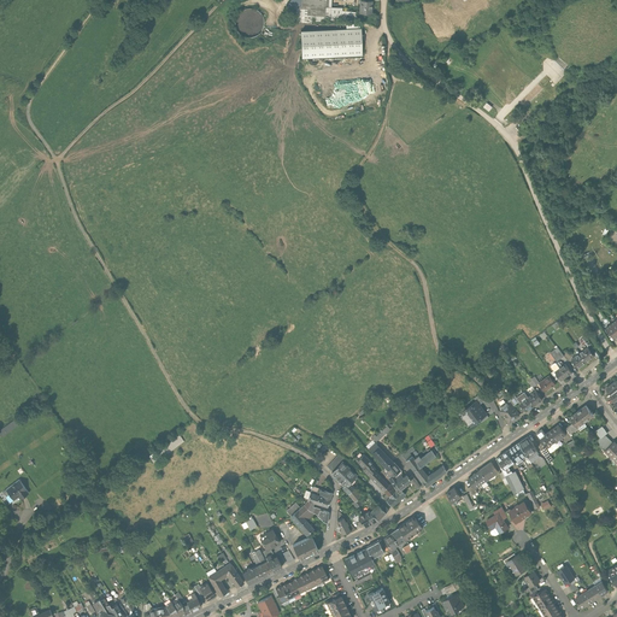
[(293,0),(291,4),(299,11),(299,21),(327,22),(327,17),(345,17),(345,6),(334,6),(334,0),(293,0)]
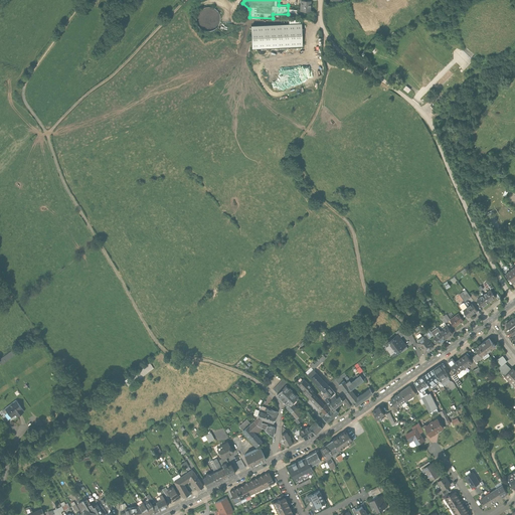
[(305,0),(304,9),(313,10),(313,0),(305,0)]
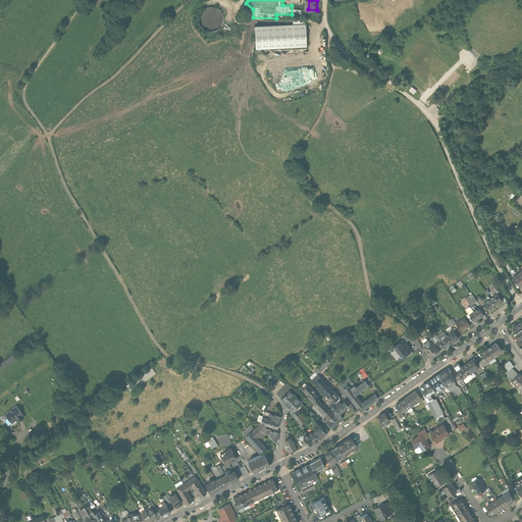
[(305,24),(254,25),(255,49),(306,47),(305,24)]
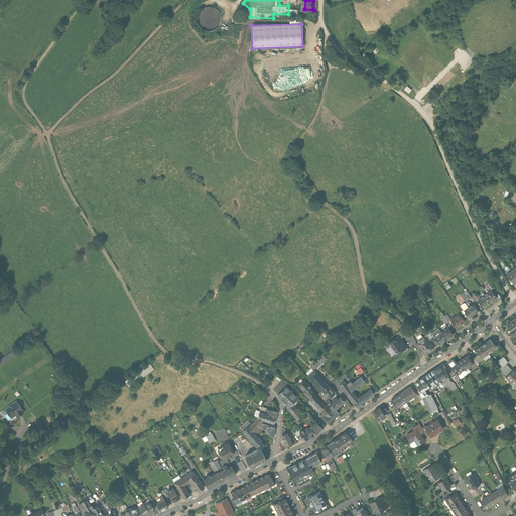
[(268,77),(268,82),(279,83),(279,75),(294,75),(294,65),(269,63),(269,77),(268,77)]
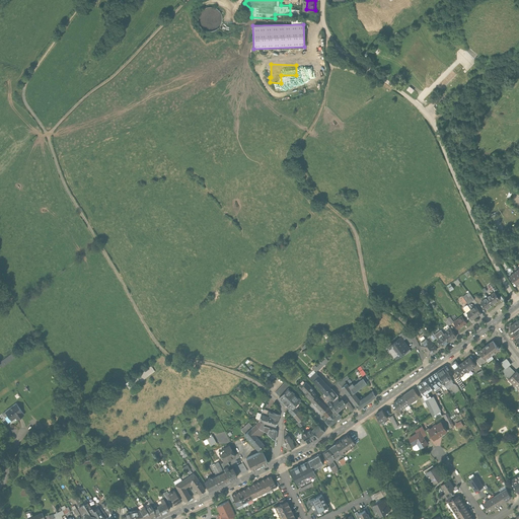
[(499,230),(505,227),(497,211),(491,213),(499,230)]
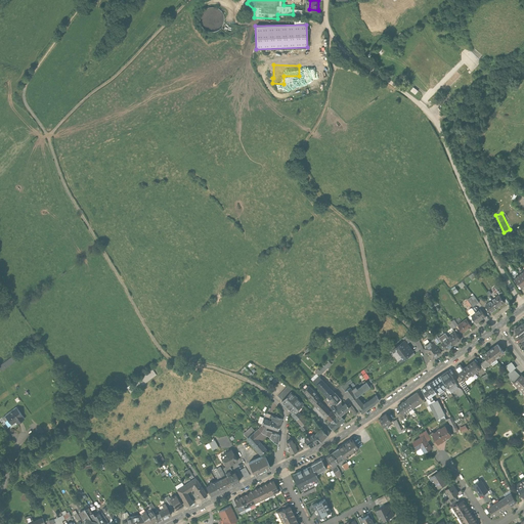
[(522,288),(523,286),(523,280),(519,274),(515,278),(522,288)]
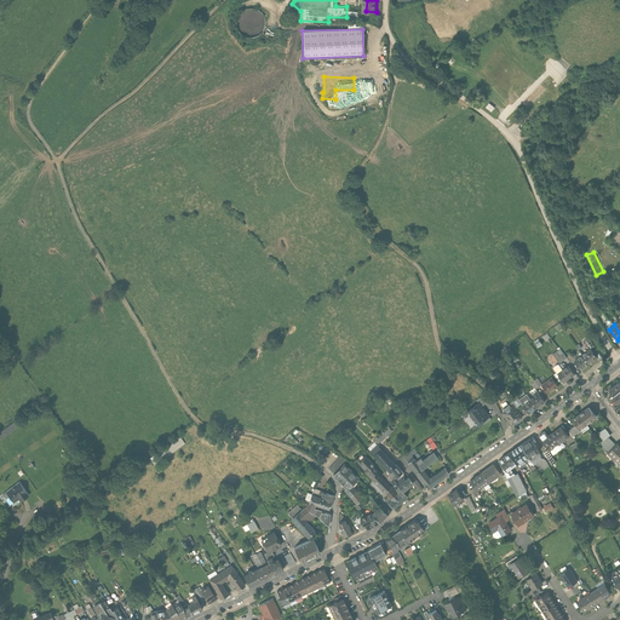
[(591,348),(583,354),(589,363),(597,357),(591,348)]
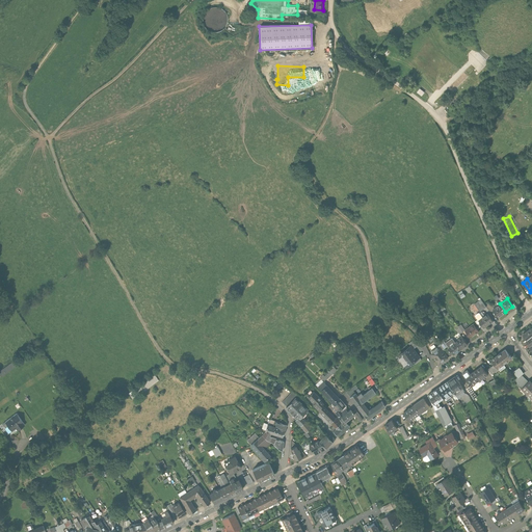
[(480,311),(486,307),(481,299),(474,303),(473,307),(475,310),(478,309),(480,311)]
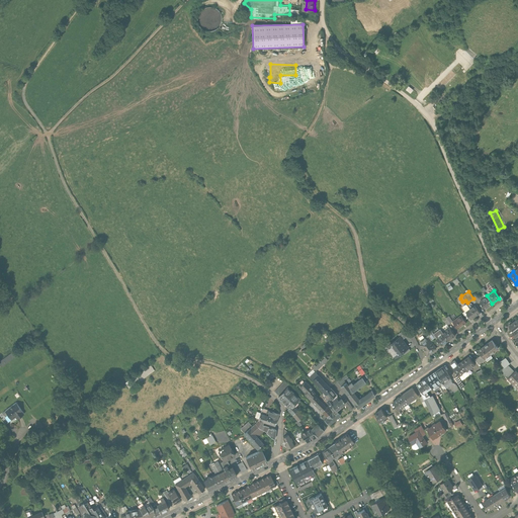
[(485,309),(492,304),(487,295),(485,293),(481,296),(483,298),(480,300),(485,309)]
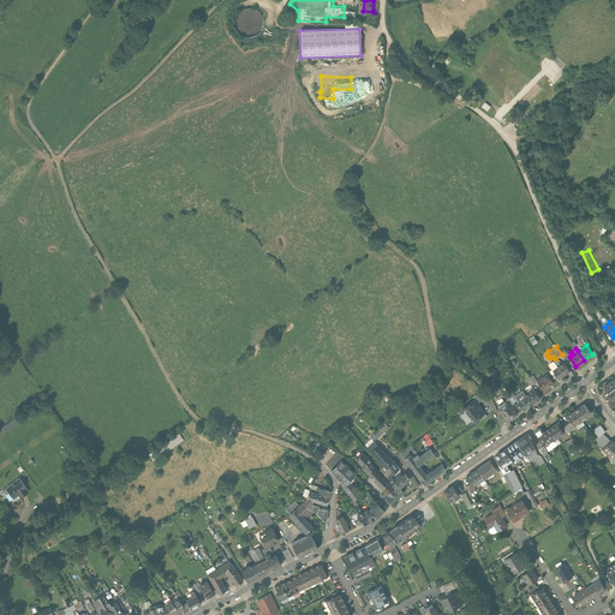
[(549,364),(553,369),(557,376),(560,378),(569,370),(563,362),(560,364),(556,360),(555,362),(554,360),(553,360),(550,363),(549,364)]
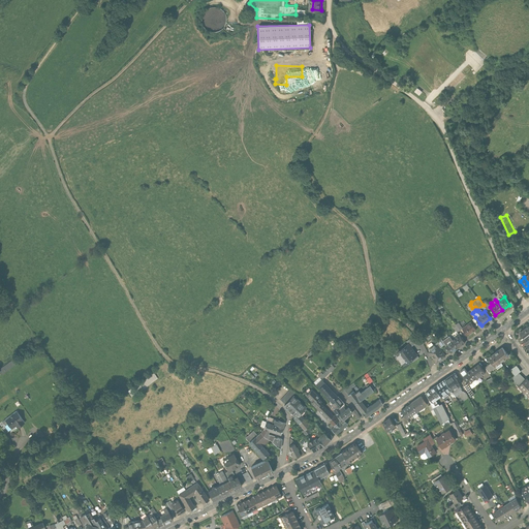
[(476,329),(471,321),(463,328),(462,328),(465,332),(467,335),(476,329)]
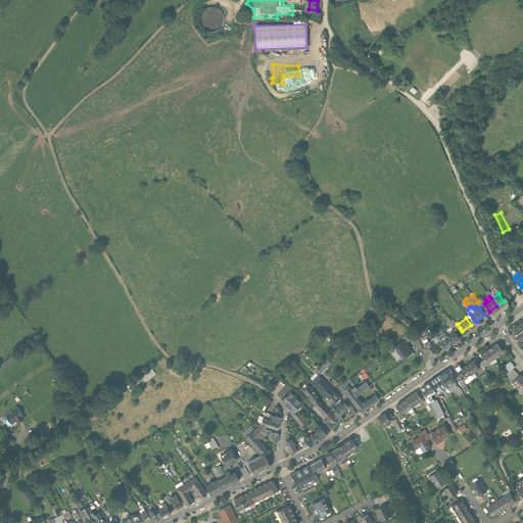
[(514,328),(518,333),(522,329),(522,322),(522,321),(514,328)]
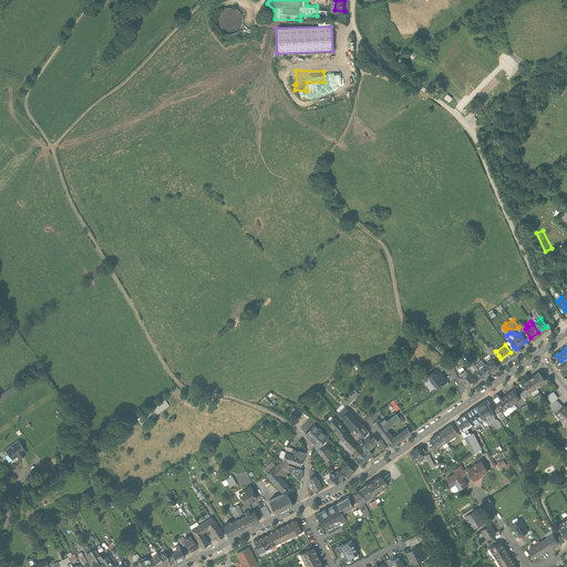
[(488,362),(485,364),(491,372),(498,367),(493,358),(487,361),(488,362)]
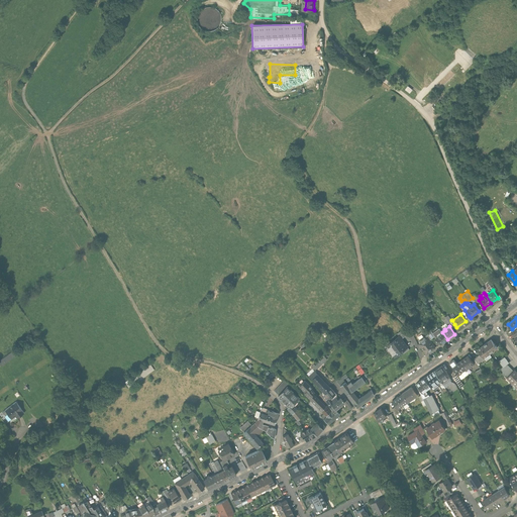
[(441,344),(447,339),(442,332),(439,327),(433,332),(435,335),(441,344)]
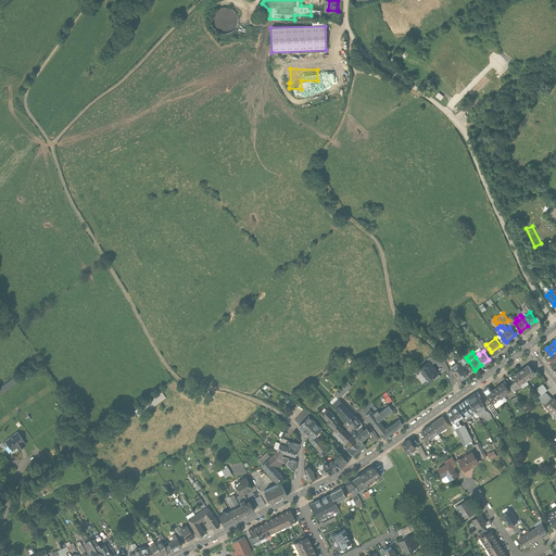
[(458,355),(460,358),(465,364),(468,361),(466,357),(462,353),(458,355)]
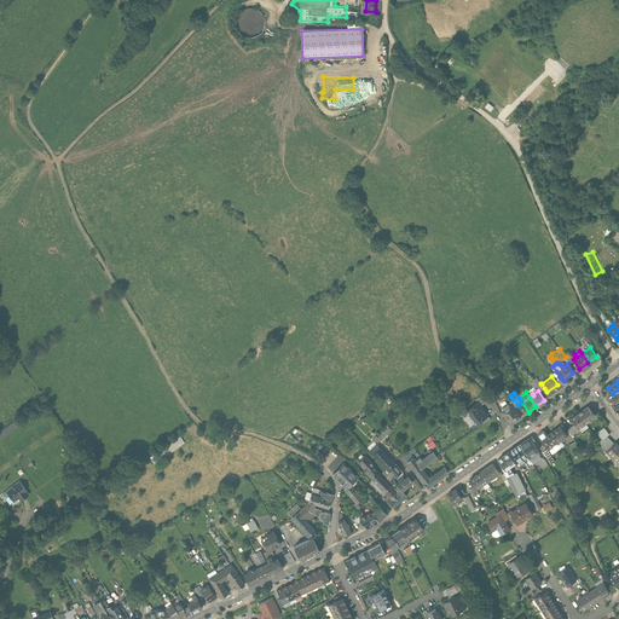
[(481,405),(486,401),(481,394),(475,399),(478,401),(481,405)]
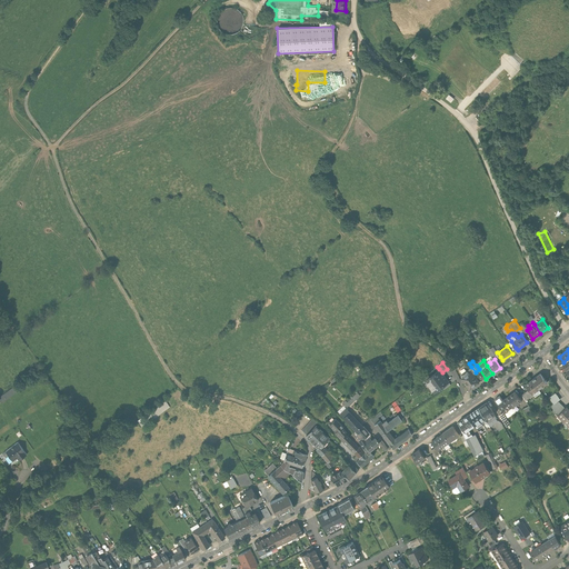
[(427,379),(430,386),(443,376),(442,372),(439,369),(427,379)]
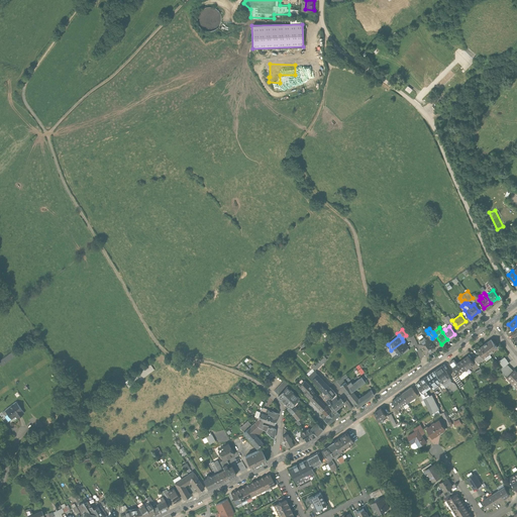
[(419,341),(420,342),(419,343),(426,353),(435,347),(429,340),(428,339),(427,339),(425,337),(424,336),(420,339),(419,341)]
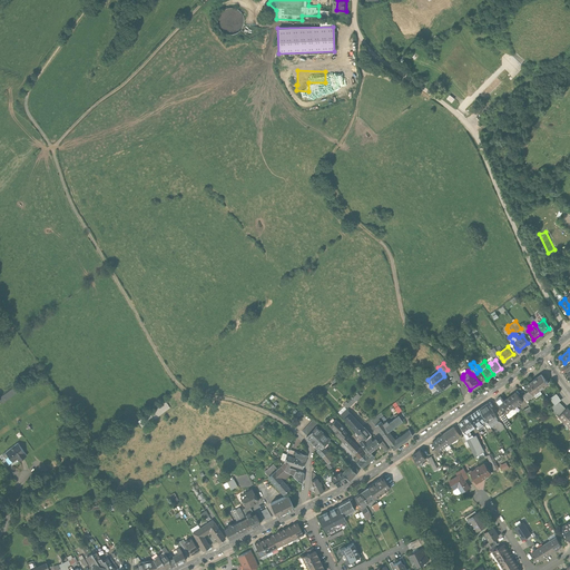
[(541,373),(532,380),(539,389),(548,382),(541,373)]
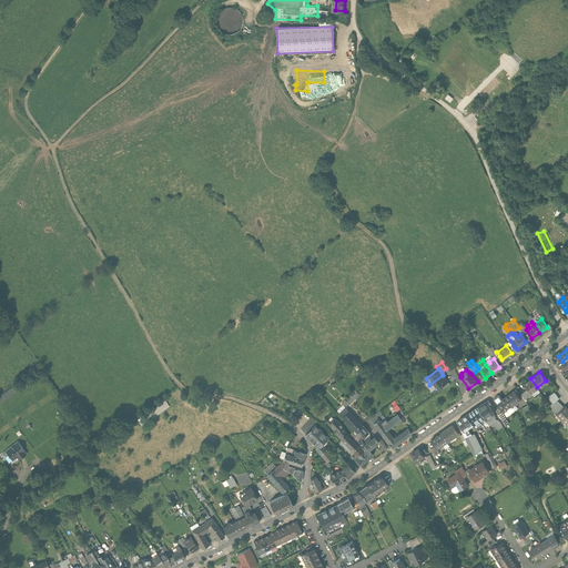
[(448,381),(443,375),(429,385),(434,391),(442,385),(448,381)]
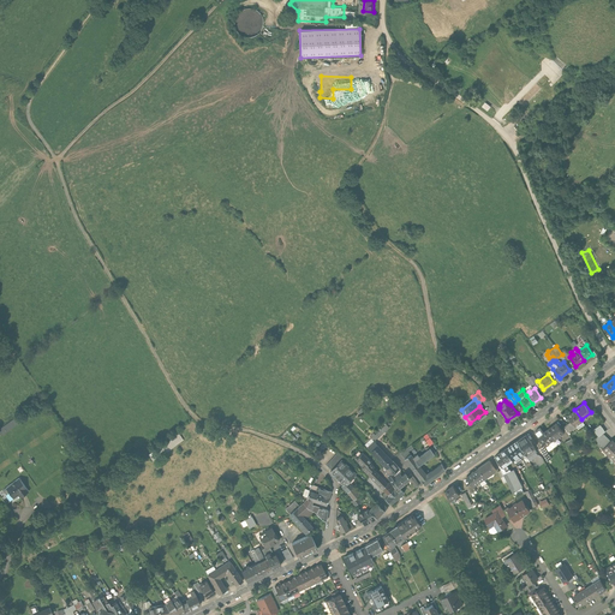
[(584,423),(581,419),(574,410),(568,415),(572,419),(577,427),(578,428),(579,428),(584,423)]
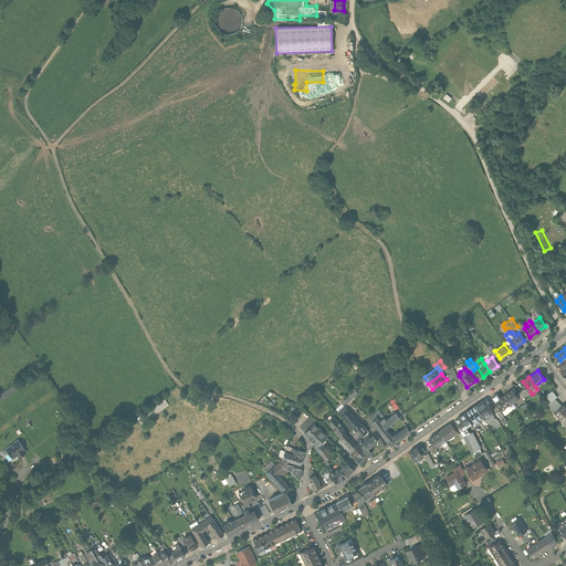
[(0,396),(2,399),(20,387),(17,383),(0,392),(0,396)]
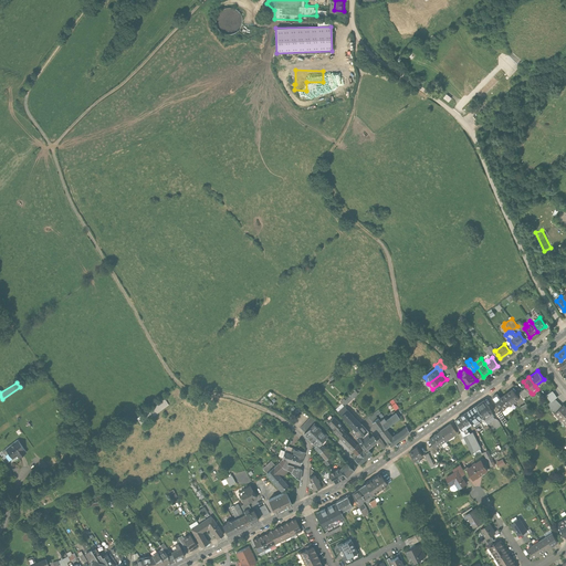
[(523,398),(531,392),(526,386),(519,391),(523,398)]
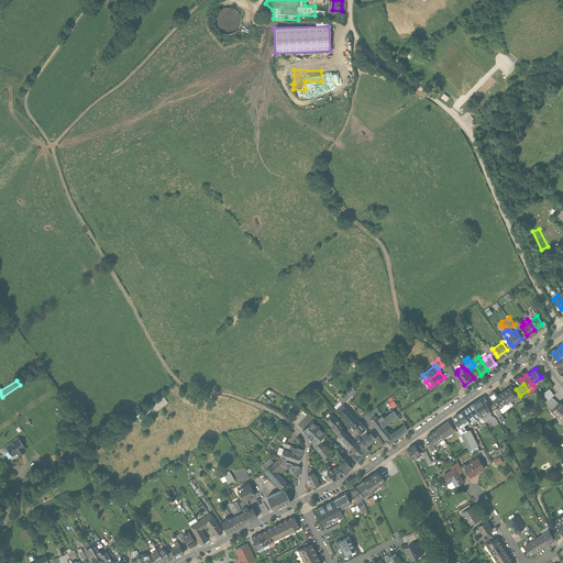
[(339,398),(343,403),(356,390),(353,387),(343,397),(341,396),(339,398)]
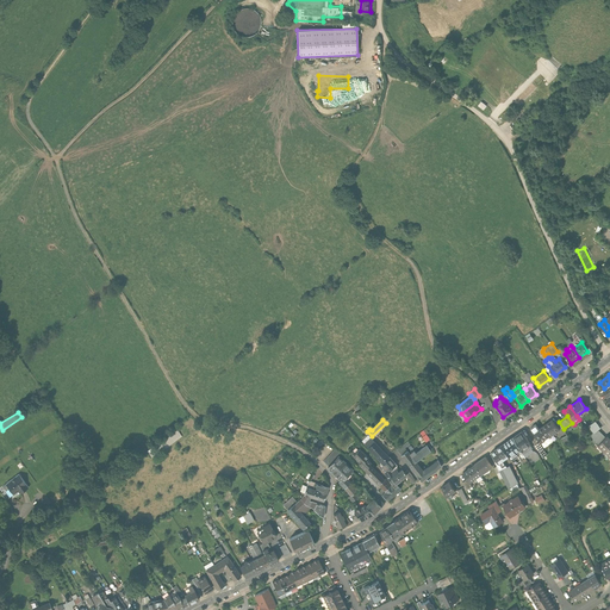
[(552,419),(542,427),(548,435),(549,436),(554,434),(553,433),(559,429),(552,419)]
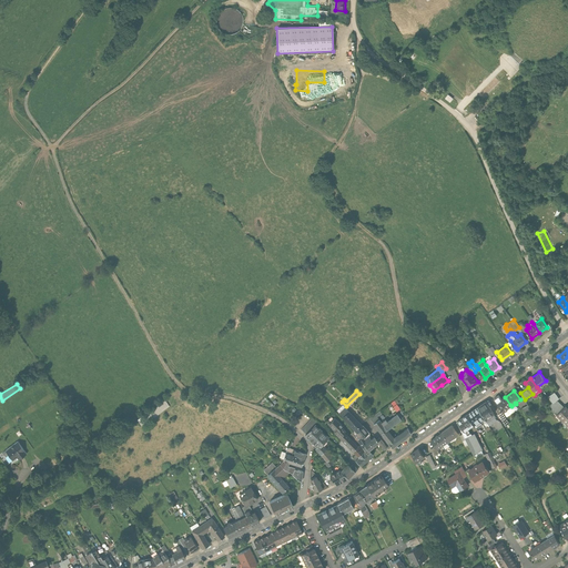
[(548,396),(553,403),(557,399),(558,398),(554,392),(548,396)]
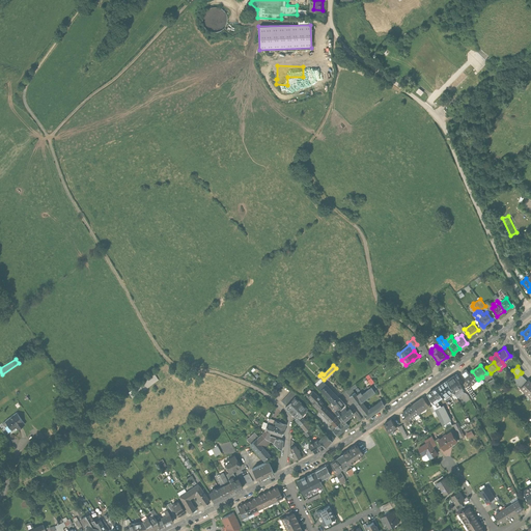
[(470,384),(477,379),(472,371),(472,370),(469,373),(466,369),(462,372),(465,376),(467,379),(466,380),(468,383),(469,382),(470,384)]
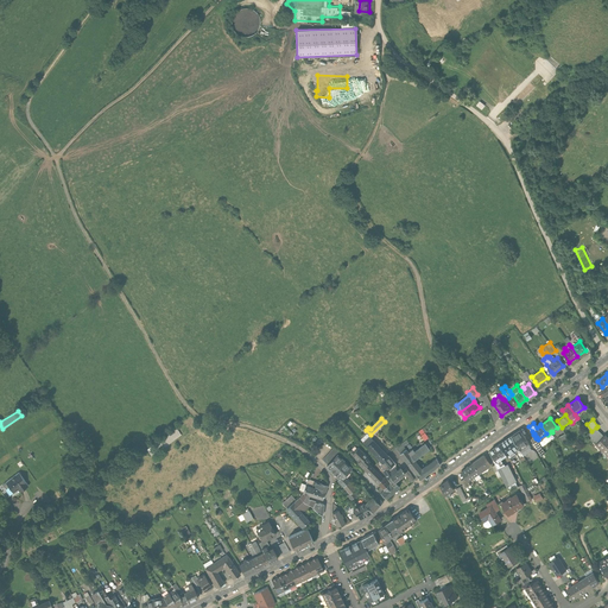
[(181,434),(176,428),(146,448),(151,455),(181,434)]
